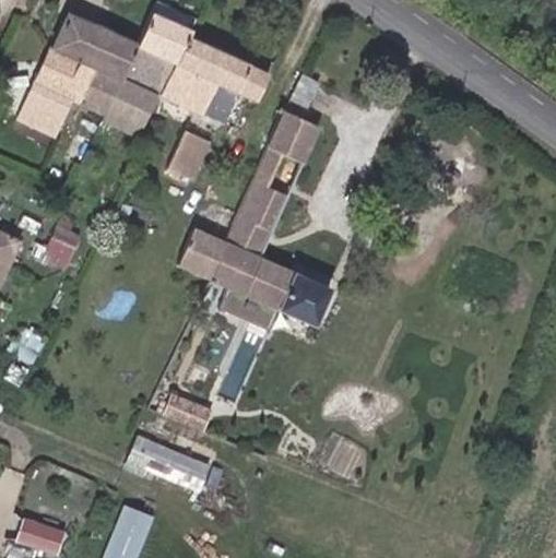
[(189,36),(197,19),(157,0),(139,43),(106,115),(102,122),(140,138),(160,94),(163,95),(189,36)]
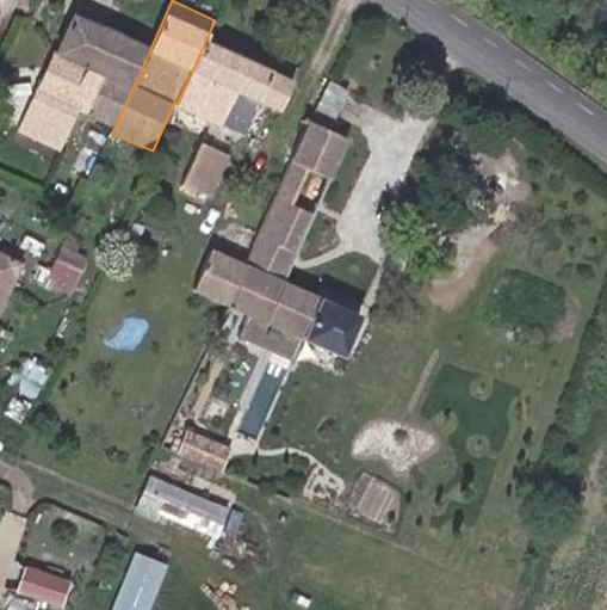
[(76,62),(95,22),(74,12),(56,53),(76,62)]
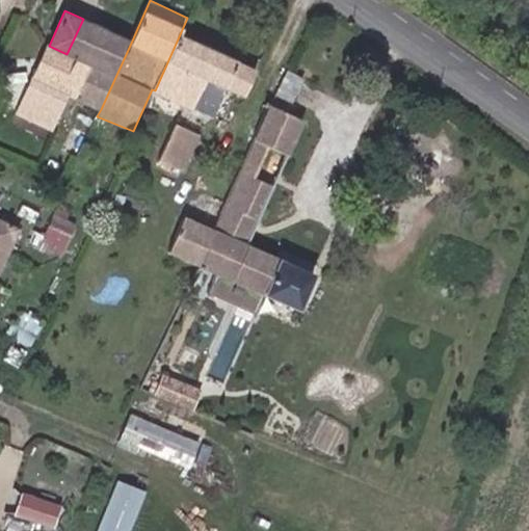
[(77,98),(108,30),(83,19),(67,54),(49,46),(47,45),(32,75),(71,95),(77,98)]
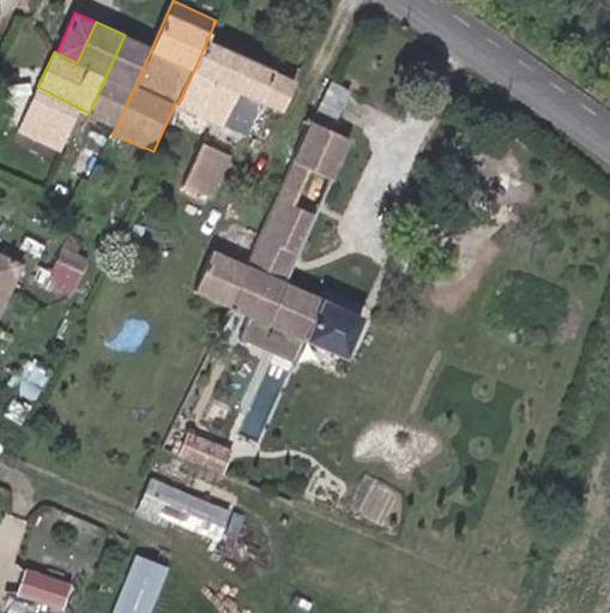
[(89,113),(116,126),(152,47),(125,35),(89,113)]
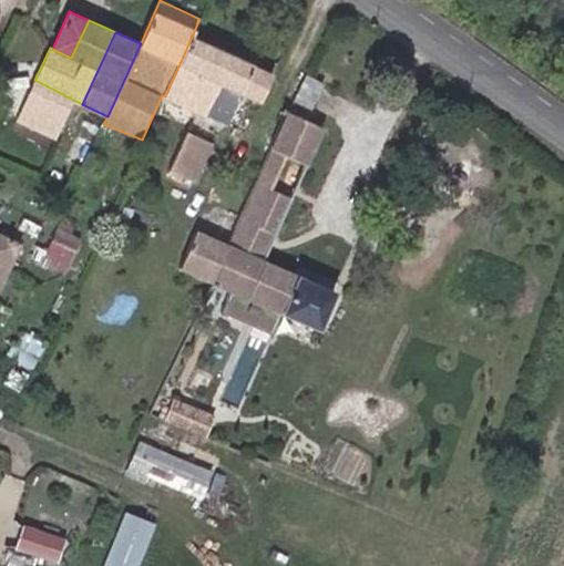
[(274,74),(192,37),(165,96),(206,115),(221,84),(262,103),(274,74)]
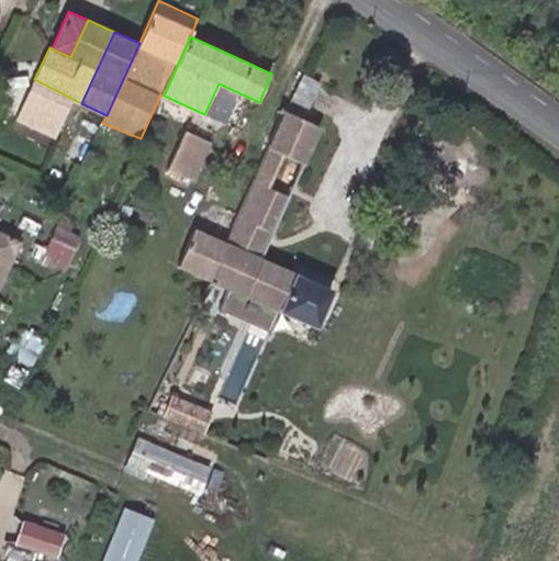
[(298,96),(319,104),(328,81),(308,73),(298,96)]
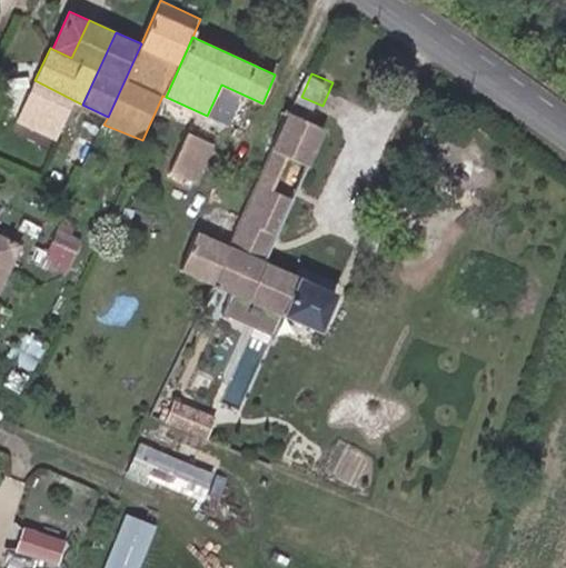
[(35,80),(28,97),(68,117),(76,101),(35,80)]
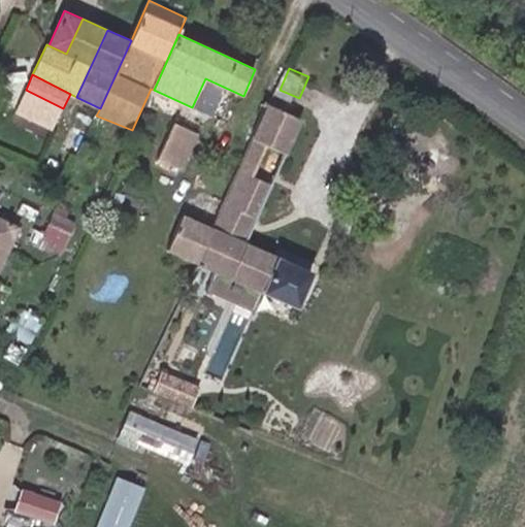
[(63,108),(26,90),(17,111),(55,127),(63,108)]
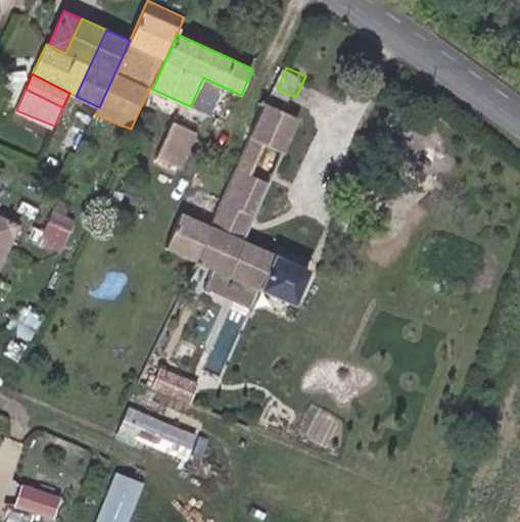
[(210,225),(196,261),(295,306),(313,269),(277,251),(275,254),(242,239),(296,120),(267,105),(210,225)]
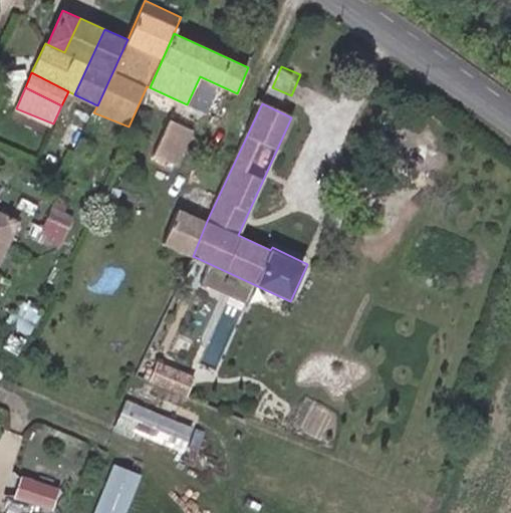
[(0,115),(0,139),(10,121),(0,115)]
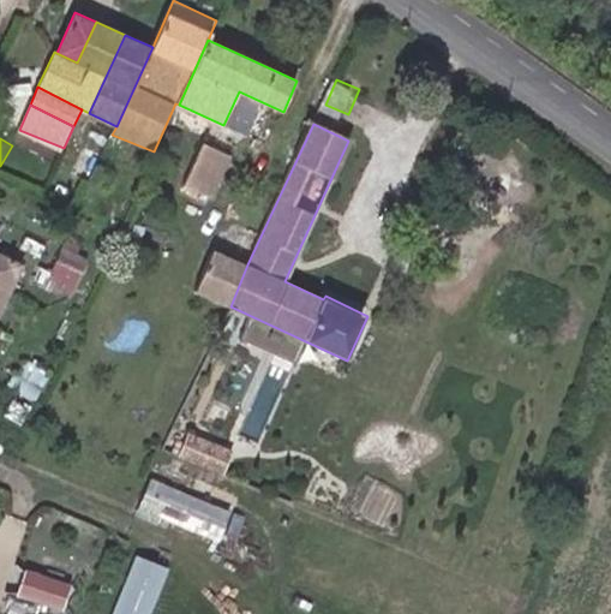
[(186,185),(216,197),(235,156),(204,143),(191,173),(157,159),(151,173),(185,188),(186,185)]
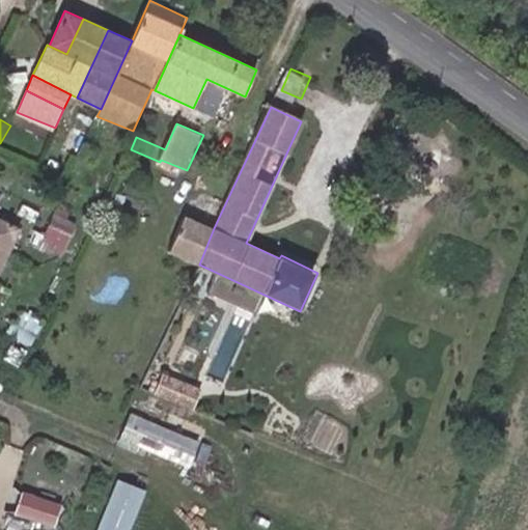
[(84,143),(78,157),(91,163),(99,149),(84,143)]
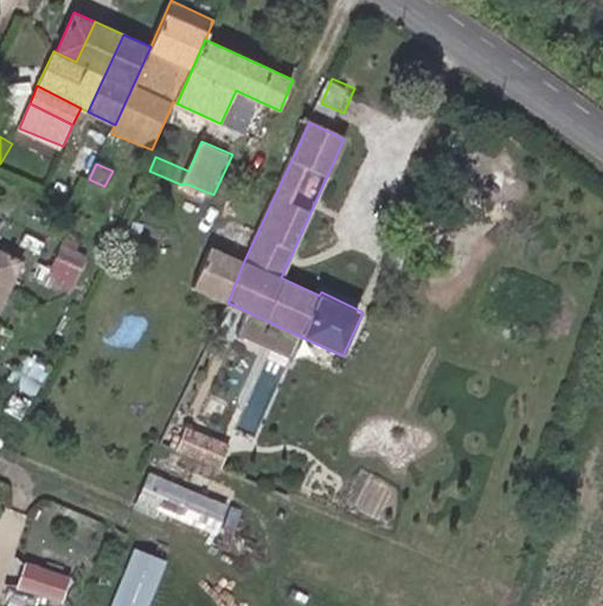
[(434,229),(423,224),(416,243),(425,247),(434,229)]
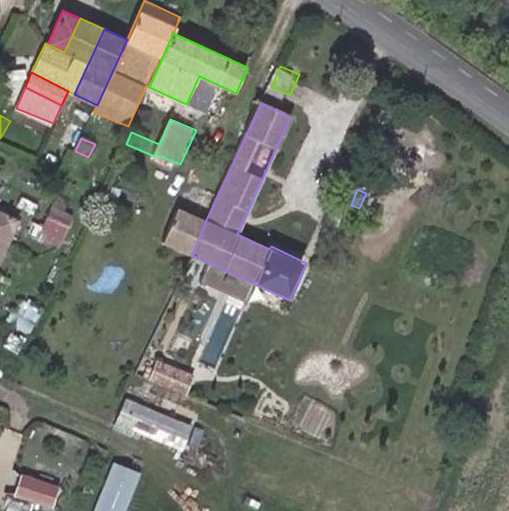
[(84,222),(53,207),(45,226),(76,240),(84,222)]
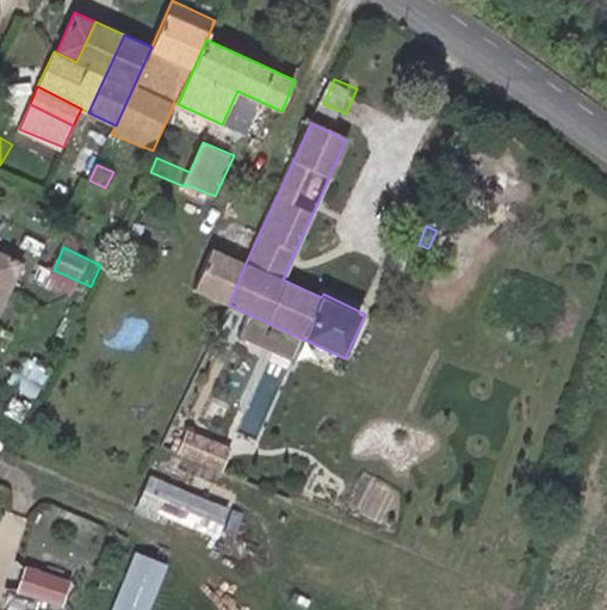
[(196,289),(229,305),(246,263),(215,248),(196,289)]
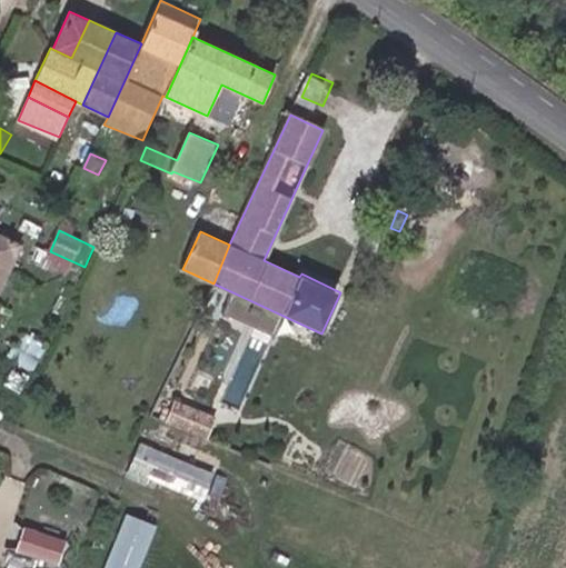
[(0,233),(0,267),(9,271),(22,245),(0,233)]
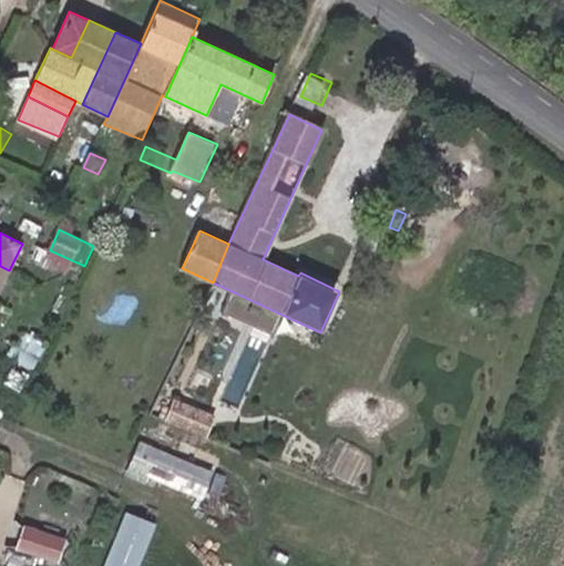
[(204,497),(214,471),(141,442),(131,469),(204,497)]
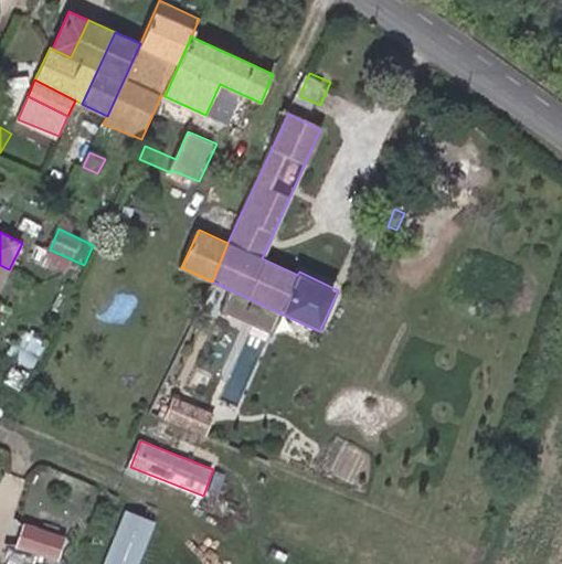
[(146,563),(163,519),(131,507),(108,563),(146,563)]
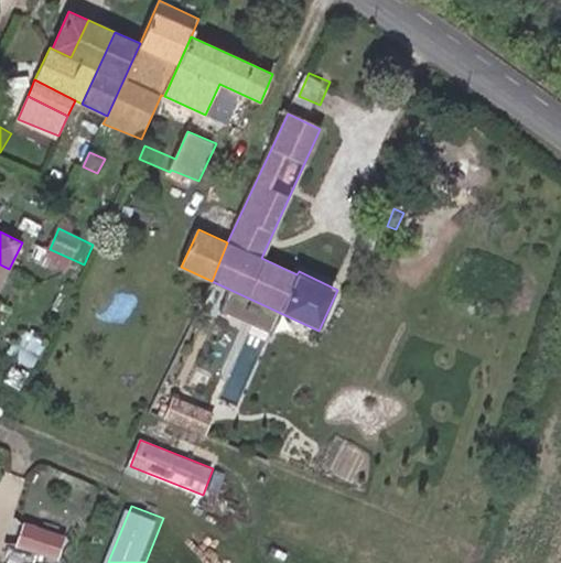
[(67,561),(78,534),(35,518),(25,543),(67,561)]
